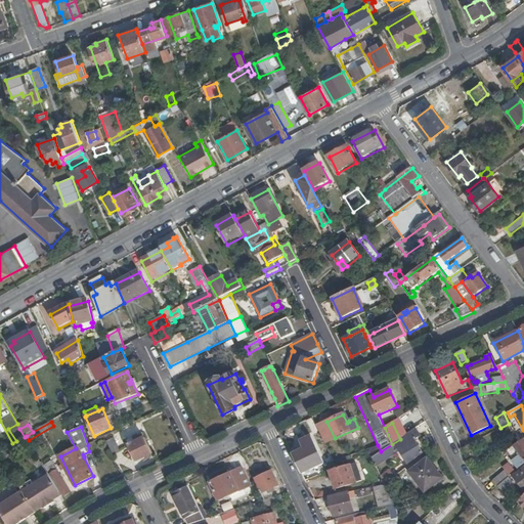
[(421,435),(416,428),(400,439),(392,444),(381,451),(372,457),(376,467),(389,457),(397,452),(396,450),(398,448),(400,450),(408,465),(423,453),(415,439),(421,435)]
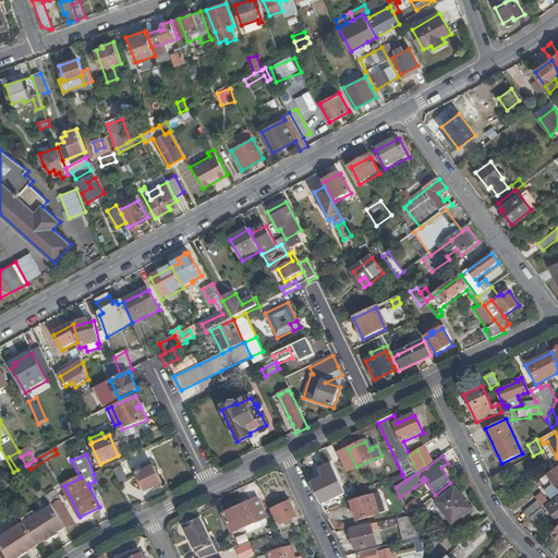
[(134,468),(137,474),(155,468),(152,460),(134,468)]
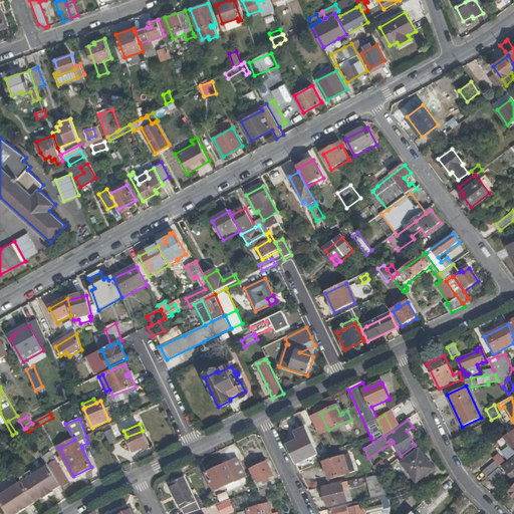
[(513,430),(498,441),(503,448),(509,444),(511,446),(503,452),(508,459),(513,454),(513,430)]
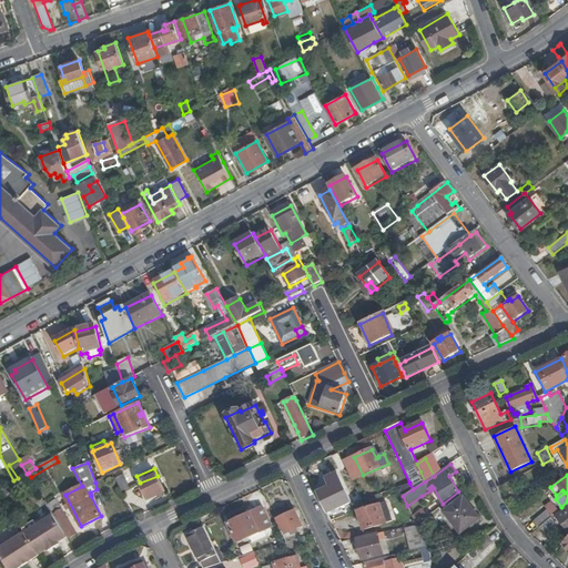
[(131,489),(124,476),(117,479),(123,494),(131,489)]
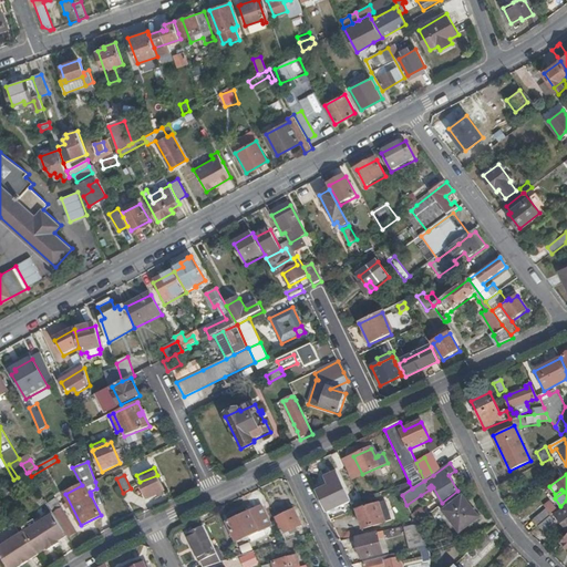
[(165,492),(157,475),(140,482),(147,500),(165,492)]
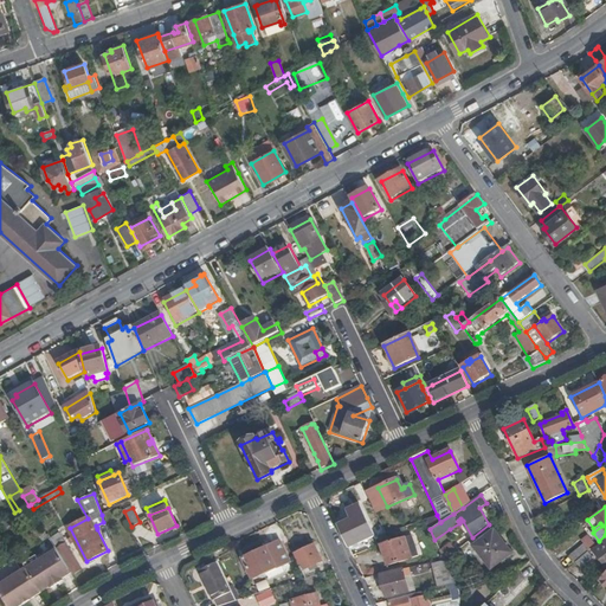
[(355,517),(339,526),(348,546),(352,545),(356,542),(358,545),(374,537),(363,514),(360,508),(353,511),(355,517)]
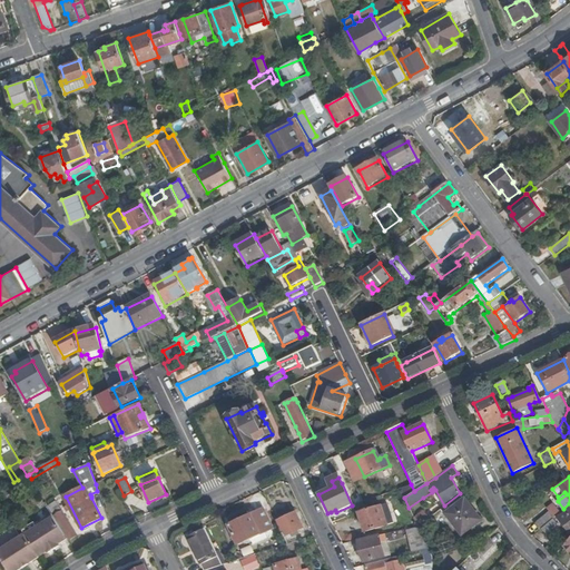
[(538,489),(542,495),(552,490),(547,482),(538,489)]
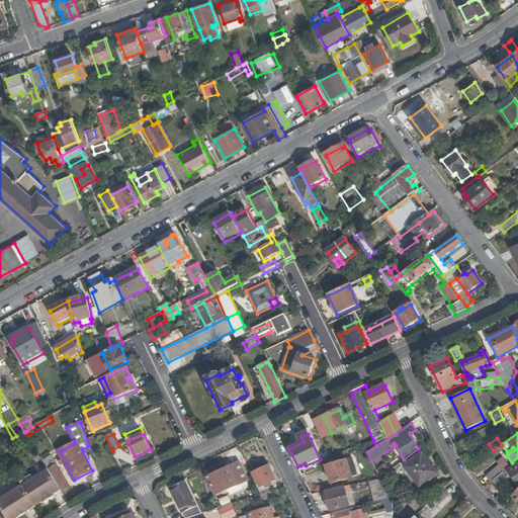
[(373,440),(363,443),(367,452),(376,446),(373,440)]
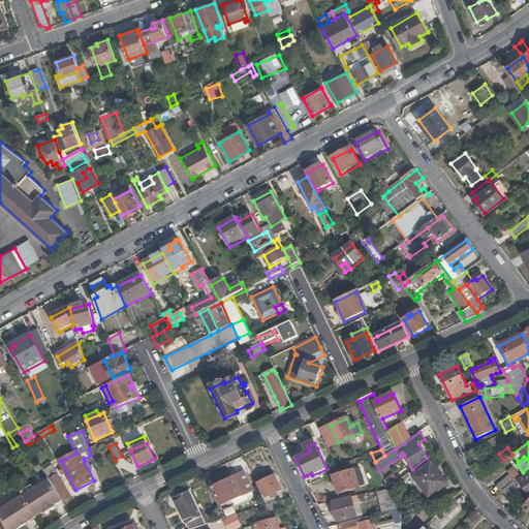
[(12,458),(9,452),(0,457),(0,458),(3,463),(12,458)]
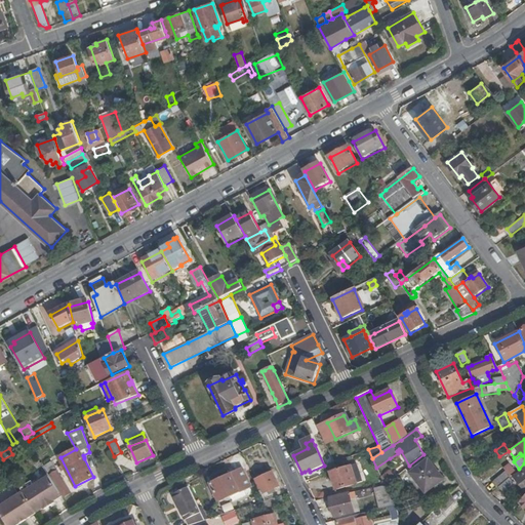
[(422,456),(407,469),(426,492),(443,480),(428,460),(427,461),(422,456)]
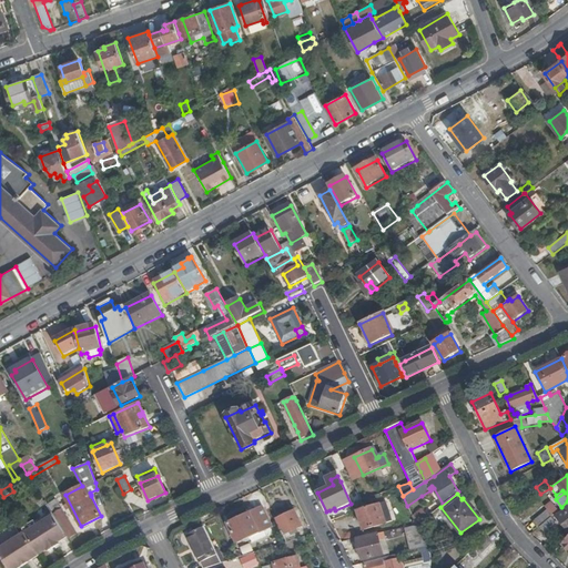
[(56,514),(62,509),(64,508),(59,498),(49,504),(54,514),(56,514)]
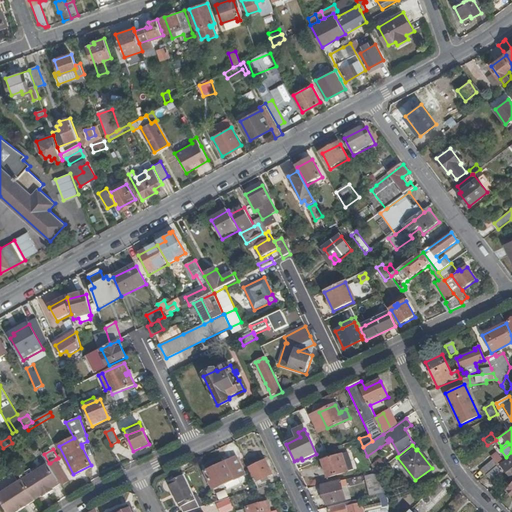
[(498,452),(491,457),(496,464),(503,459),(498,452)]
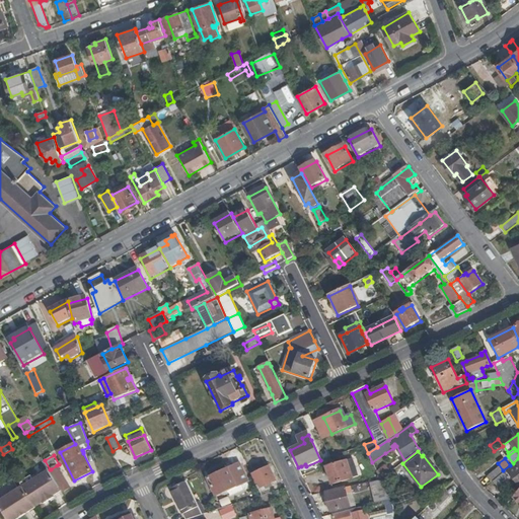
[(352,478),(347,460),(326,466),(332,485),(352,478)]
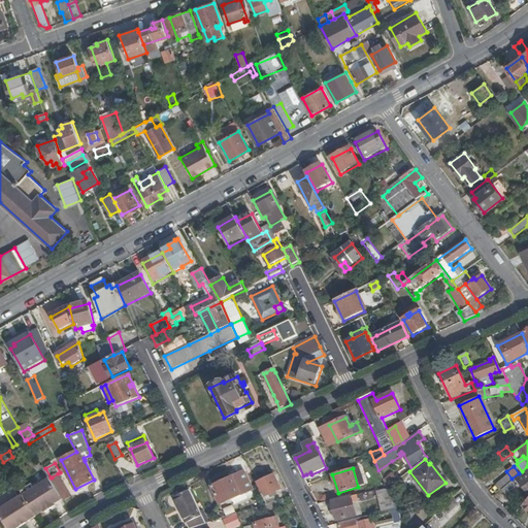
[(211,487),(221,505),(253,490),(243,472),(211,487)]
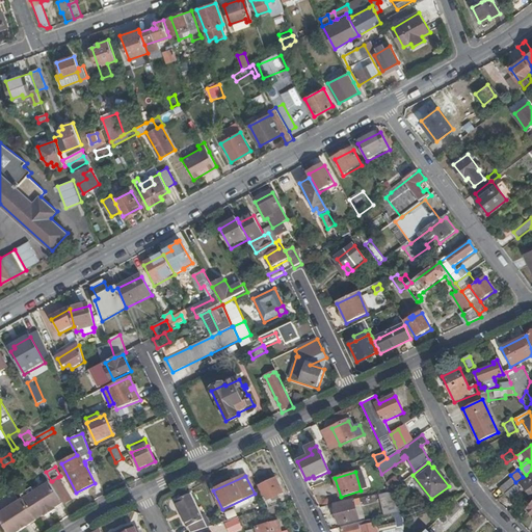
[(72,500),(58,477),(52,481),(65,504),(72,500)]
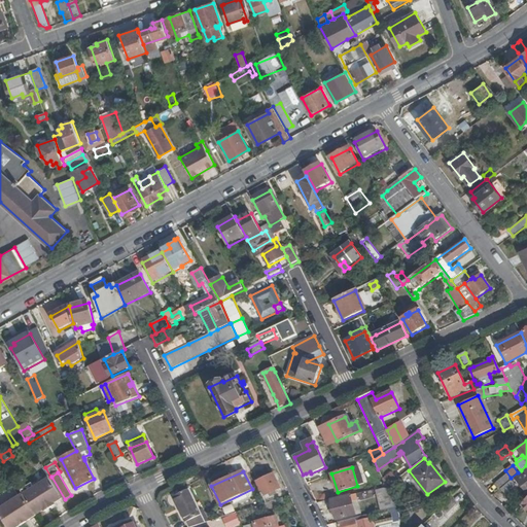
[(387,487),(397,480),(392,472),(383,480),(387,487)]
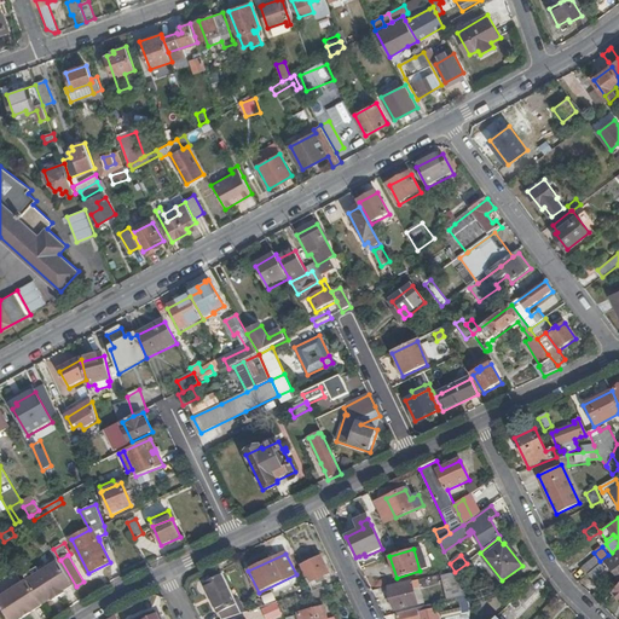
[(582,567),(588,576),(589,574),(601,563),(595,556),(582,567)]
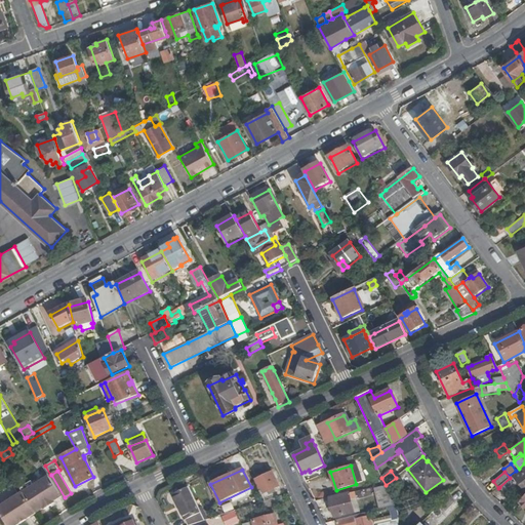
[(255,481),(261,495),(268,492),(270,494),(276,491),(275,489),(279,487),(273,473),(255,481)]
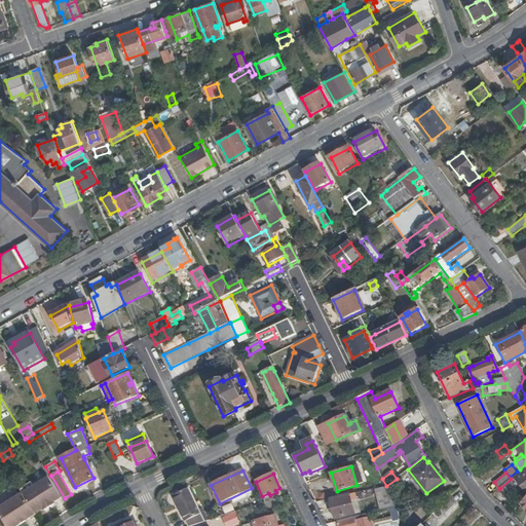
[(42,483),(24,494),(37,515),(43,511),(45,513),(57,504),(55,502),(63,498),(48,476),(40,480),(42,483)]
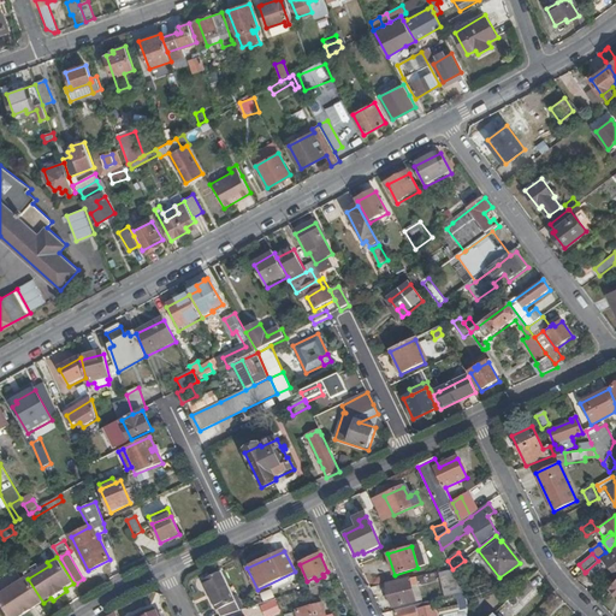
[(604,567),(598,561),(586,572),(592,578),(604,567)]
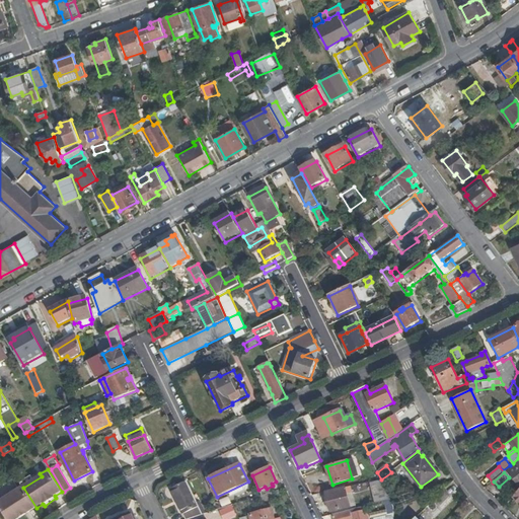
[(392,518),(389,500),(381,479),(371,483),(376,503),(384,501),(387,513),(372,516),(372,518),(392,518)]
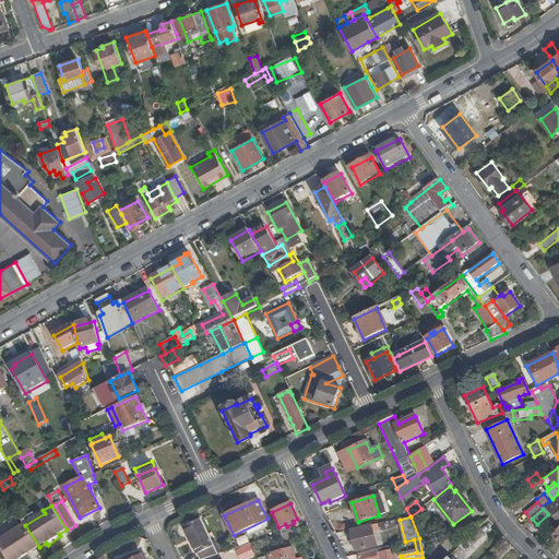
[(200,558),(204,558),(217,555),(212,542),(201,519),(186,527),(200,558)]
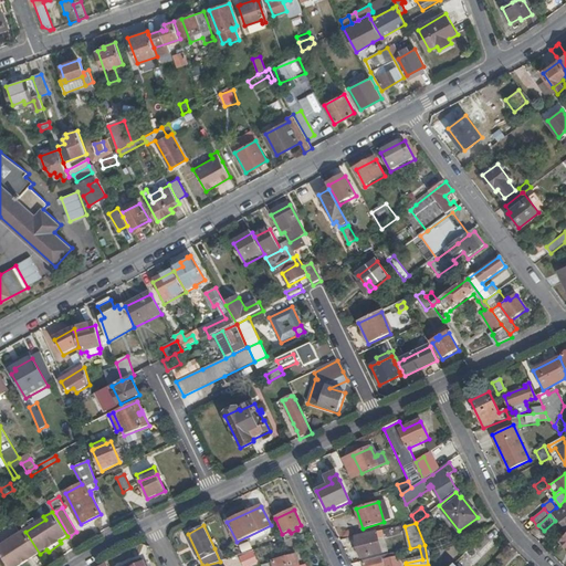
[(389,551),(385,531),(376,533),(383,553),(389,551)]
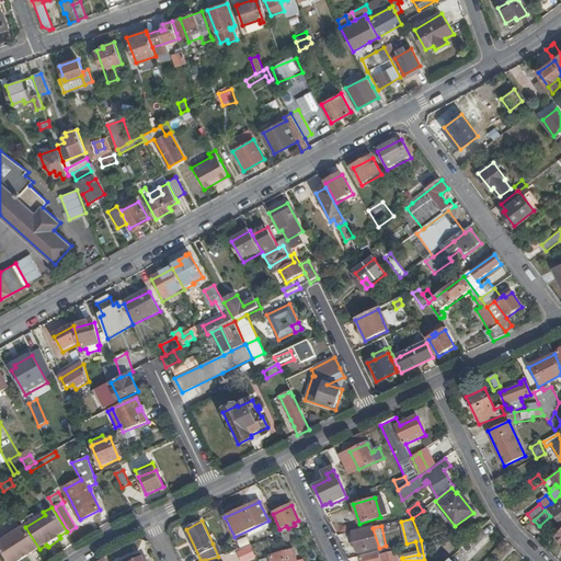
[(25,527),(0,542),(0,549),(7,560),(20,560),(39,549),(25,527)]
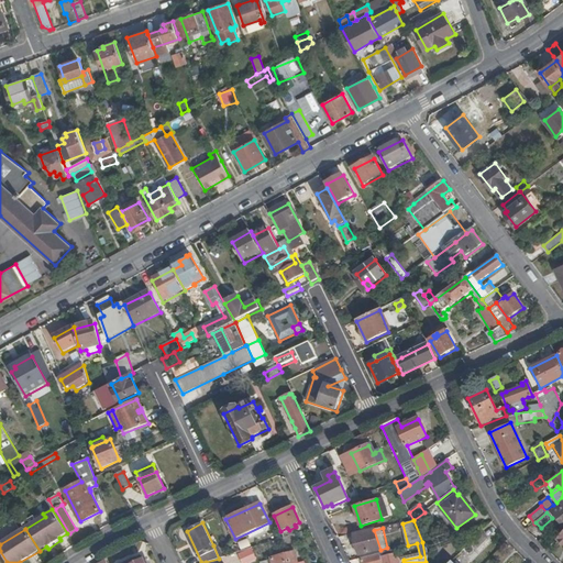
[(381,550),(374,530),(352,534),(359,556),(381,550)]
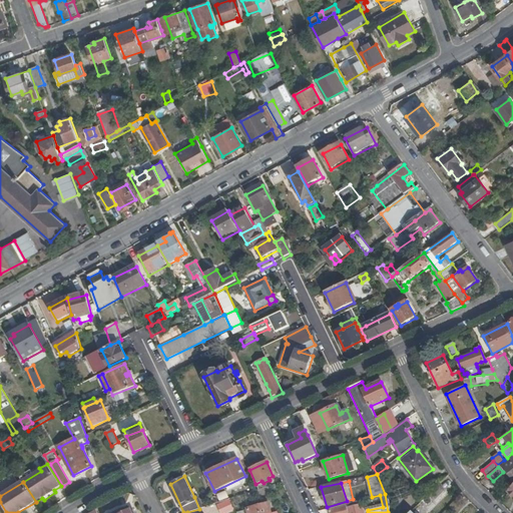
[(445,490),(439,484),(428,495),(434,501),(445,490)]
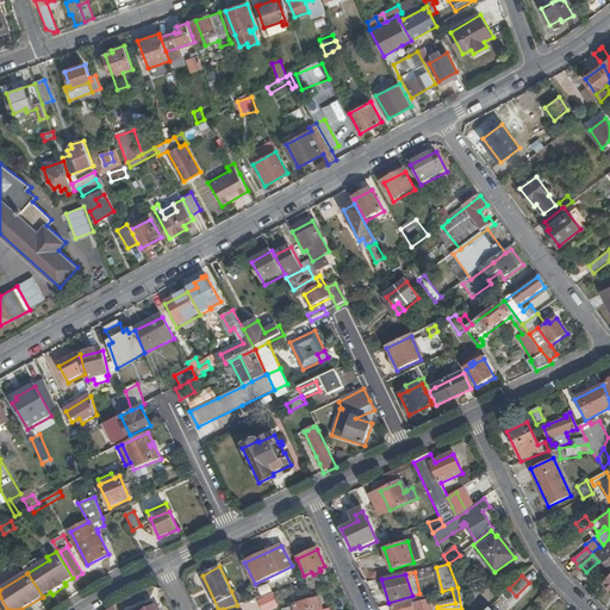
[(271,584),(260,587),(262,596),(273,592),(271,584)]
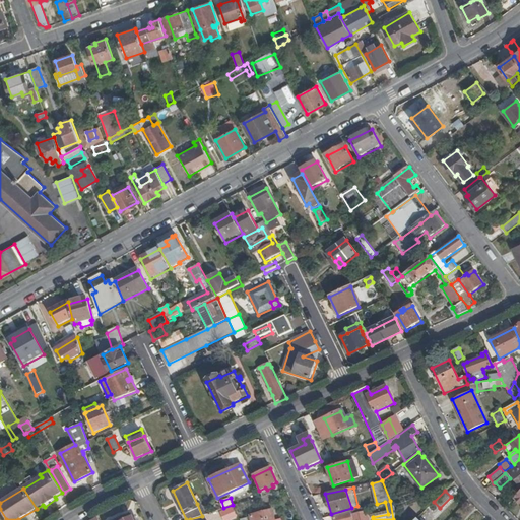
[(201,503),(197,504),(202,516),(207,515),(201,503)]
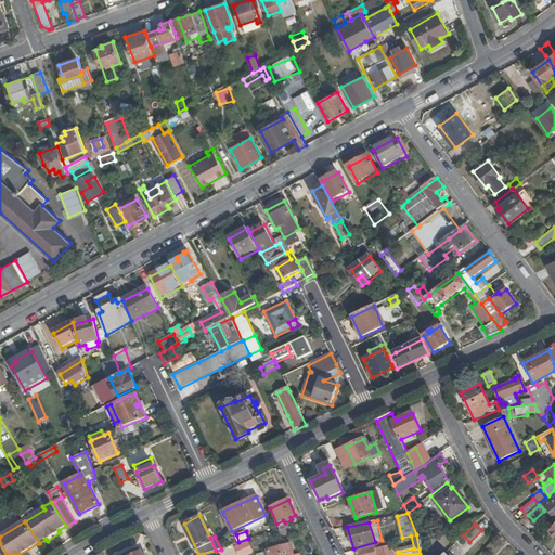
[(394,554),(390,541),(355,551),(356,554),(394,554)]
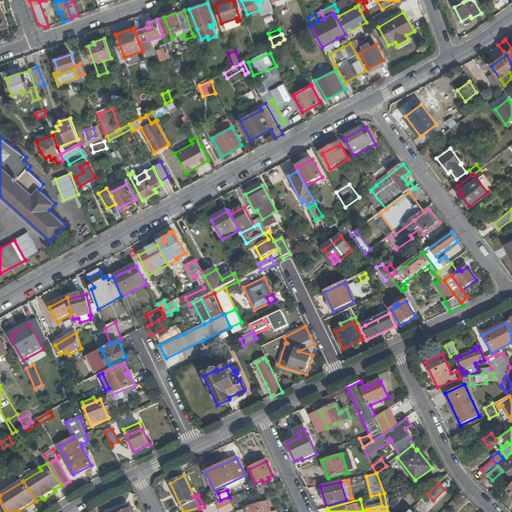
[(246,511),(270,511),(268,501),(245,508),(246,511)]
